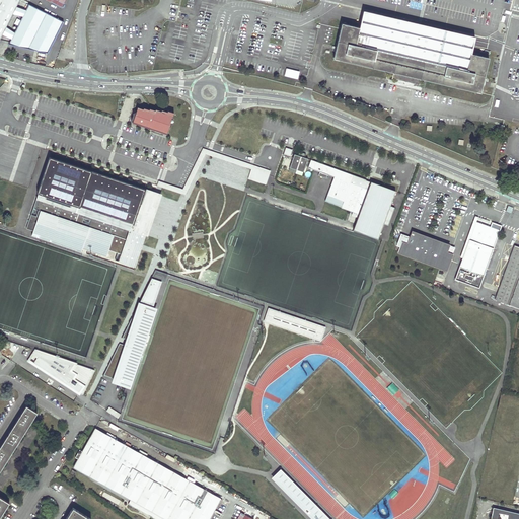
[(48,53),(64,22),(29,4),(25,10),(16,8),(19,0),(0,0),(0,40),(11,17),(15,19),(17,13),(23,15),(9,44),(48,53)]
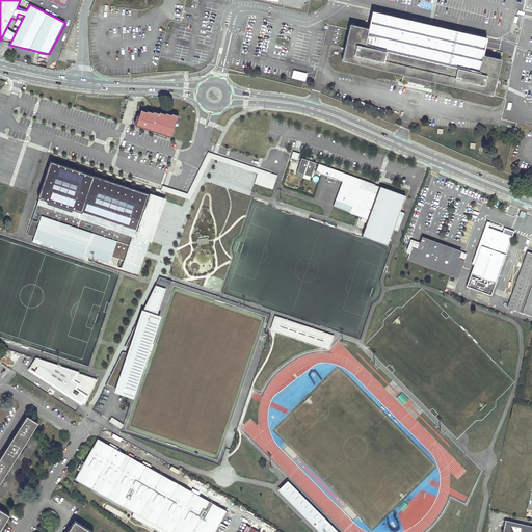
[(484,35),(374,9),(370,27),(352,23),(350,23),(349,29),(344,52),(342,59),(399,73),(436,81),(493,94),(495,86),(496,81),(501,58),(480,54),(481,48),(484,35)]
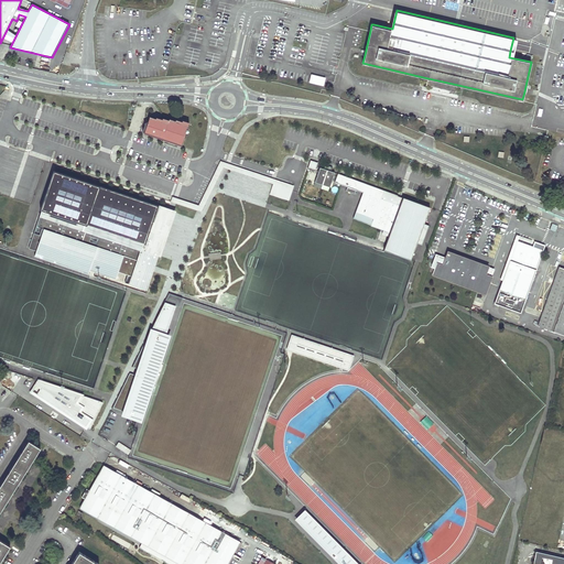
[(521,55),(524,42),(516,40),(513,53),(521,55)]
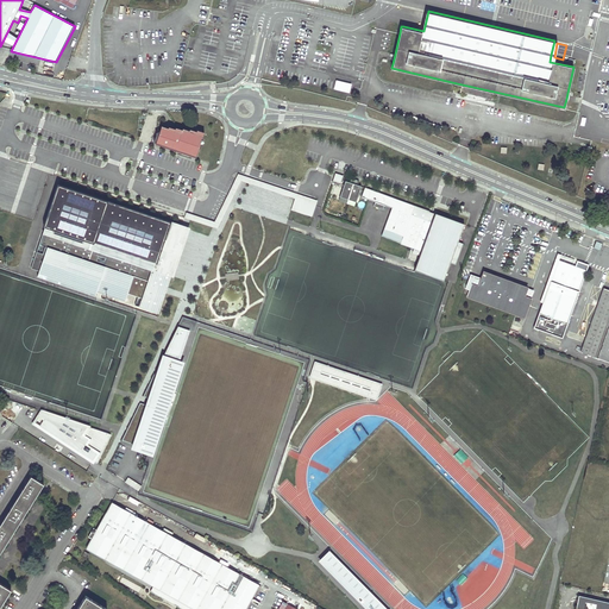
[(334,90),(350,93),(352,83),(336,81),(334,90)]
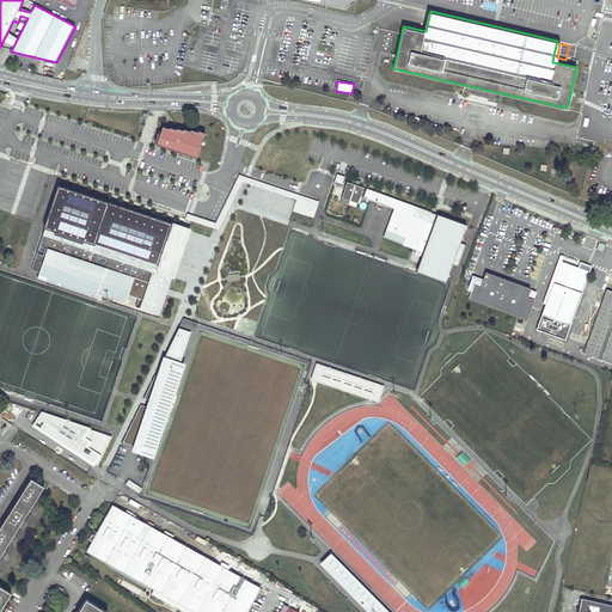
[(501,104),(503,95),(458,84),(456,93),(501,104)]
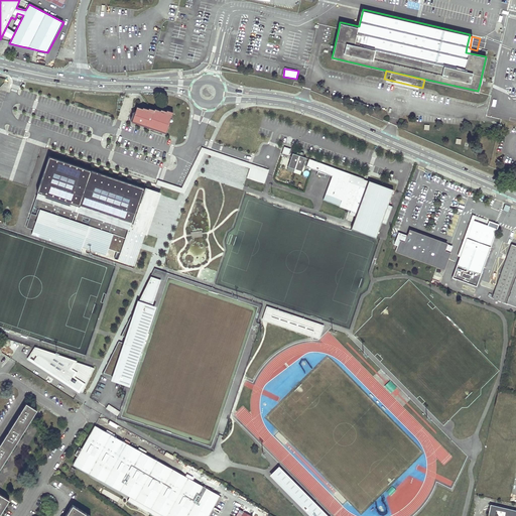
[(167,132),(172,114),(135,105),(131,123),(167,132)]
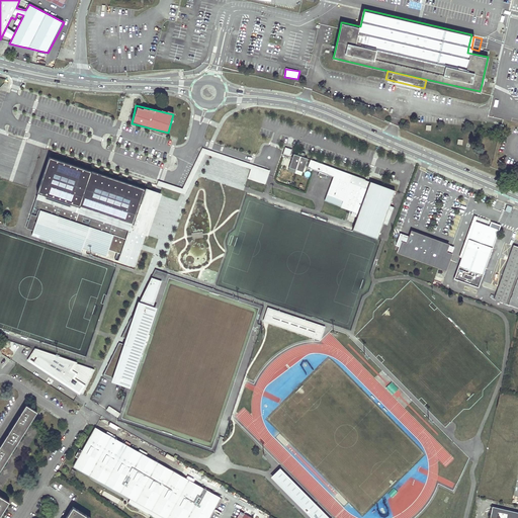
[(251,170),(253,165),(203,148),(183,188),(159,180),(158,184),(186,194),(205,154),(251,170)]
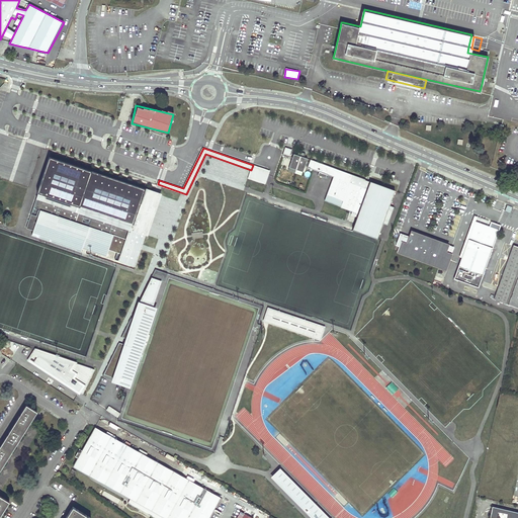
[(292,150),(285,148),(283,156),(289,158),(292,150)]
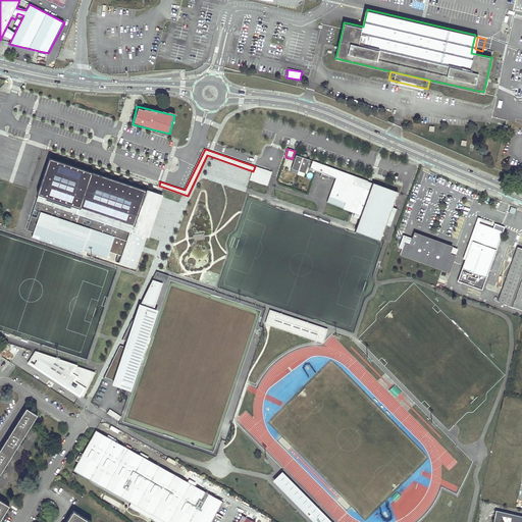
[(304,154),(302,153),(301,157),(297,156),(293,166),(300,168),(307,170),(310,160),(306,159),(307,155),(304,154)]
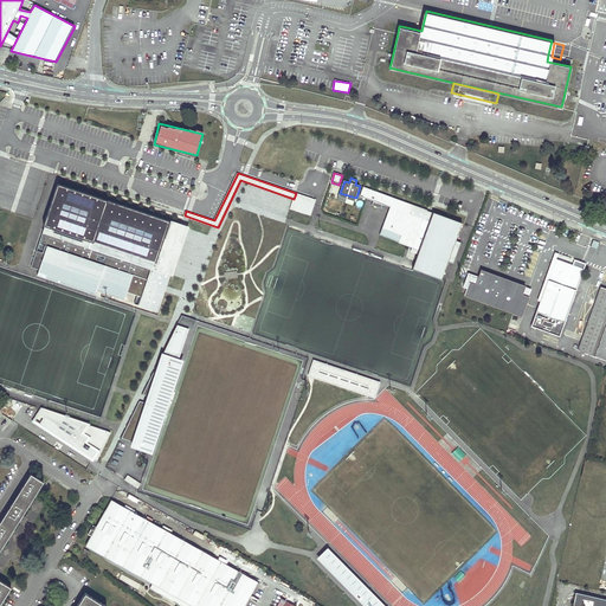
[(59,186),(49,217),(47,217),(31,268),(39,270),(37,276),(95,295),(96,291),(124,301),(127,292),(141,297),(139,305),(158,313),(171,276),(175,259),(169,257),(181,225),(165,219),(163,220),(160,219),(160,218),(152,216),(152,217),(144,214),(144,213),(136,211),(136,212),(129,210),(129,207),(121,205),(121,206),(114,204),(114,202),(105,200),(105,201),(98,199),(98,198),(97,199),(59,186)]
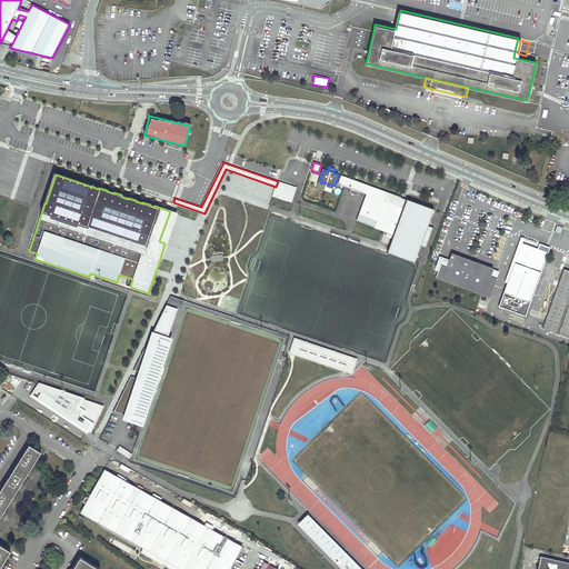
[(376,227),(375,228),(387,232),(386,236),(392,239),(388,252),(415,262),(433,210),(407,200),(388,192),(341,176),(338,183),(367,195),(359,215),(377,221),(376,227)]
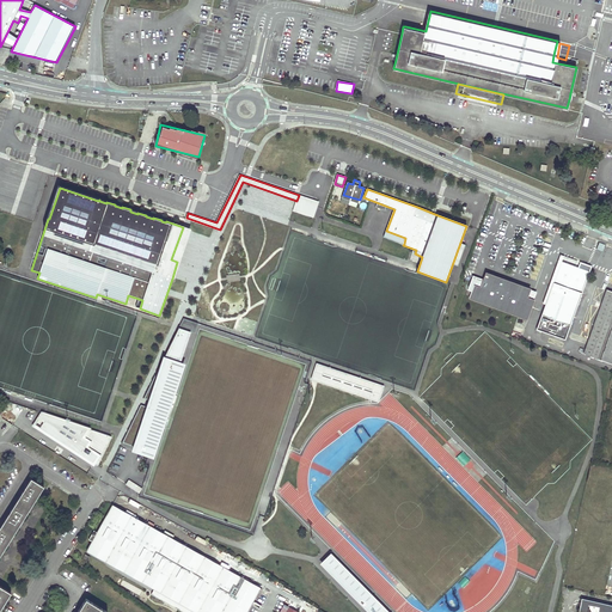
[(299,195),(297,201),(293,212),(313,219),(319,202),(300,195),(299,195)]
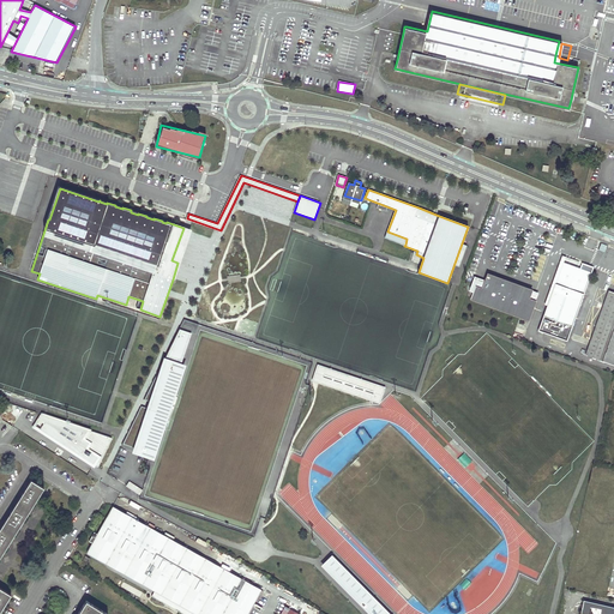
[(178,263),(173,280),(175,280),(192,230),(184,228),(172,260),(178,263)]
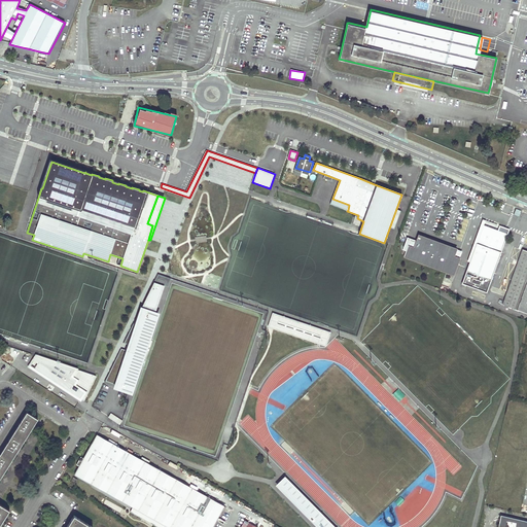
[(349,205),(332,199),(330,204),(348,210),(349,205)]
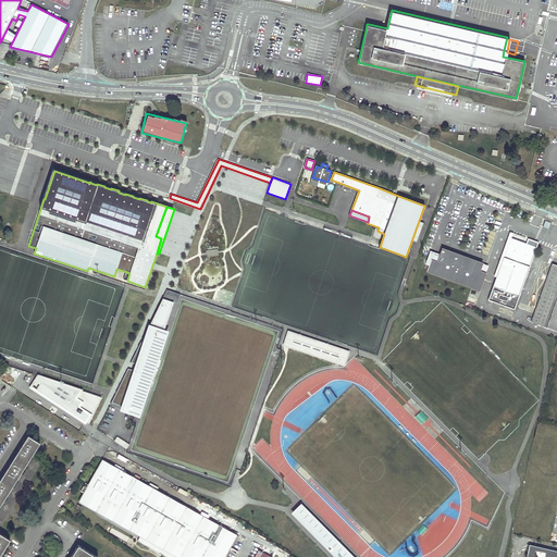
[(519,296),(535,248),(510,238),(493,287),(506,292),(514,294),(519,296)]
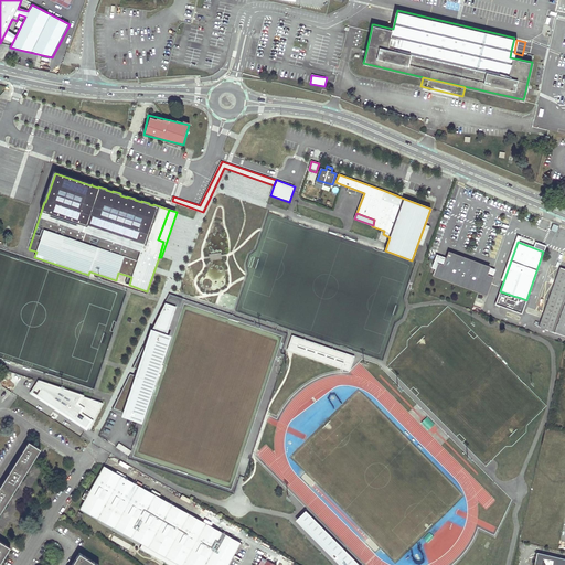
[(487,275),(489,268),(448,254),(444,266),(437,264),(434,275),(487,295),(491,285),(484,283),(487,275)]
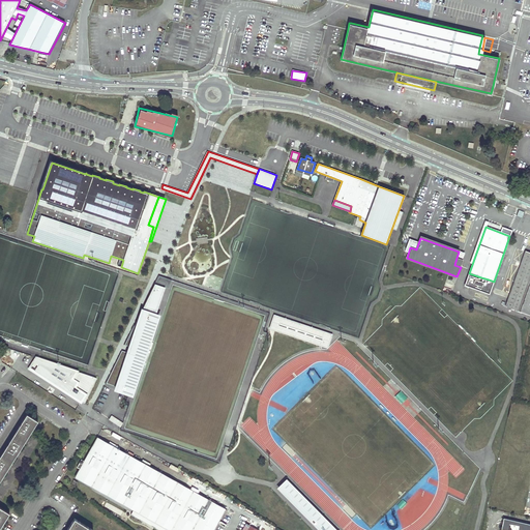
[(529,315),(529,252),(525,251),(505,306),(520,312),(528,315),(529,315)]
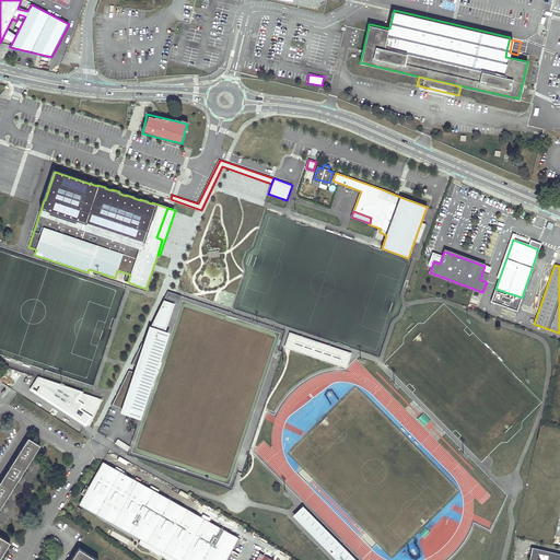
[(150,327),(152,328),(150,335),(154,336),(155,333),(163,336),(138,410),(128,407),(129,401),(128,400),(125,409),(123,408),(120,412),(141,419),(170,333),(165,331),(175,303),(178,304),(181,295),(167,292),(161,305),(163,306),(167,296),(175,299),(171,310),(166,308),(163,322),(154,318),(150,327)]
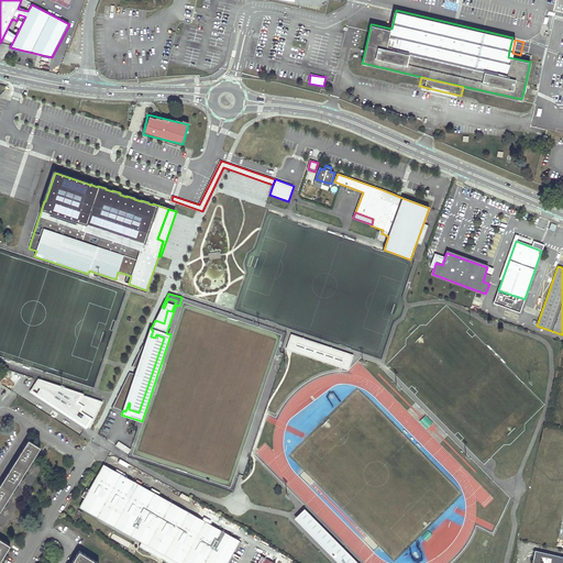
[(164,308),(162,307),(155,320),(164,323),(167,310),(172,311),(176,300),(168,298),(164,308)]
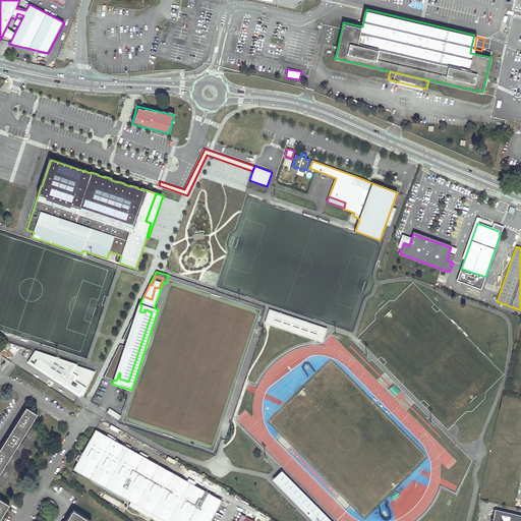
[(143,312),(139,311),(141,305),(139,304),(123,340),(129,342),(127,347),(120,345),(105,377),(114,380),(116,381),(119,372),(120,373),(119,379),(128,382),(152,312),(145,309),(143,312)]
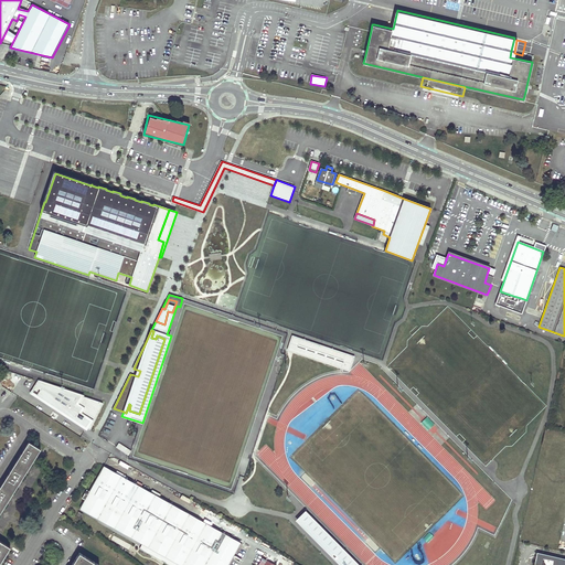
[(39,382),(35,386),(41,391),(38,396),(89,430),(103,403),(39,382)]
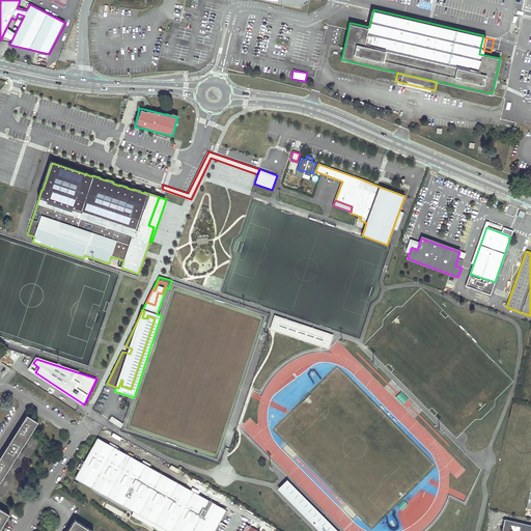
[(30,369),(35,372),(38,367),(33,363),(30,369)]
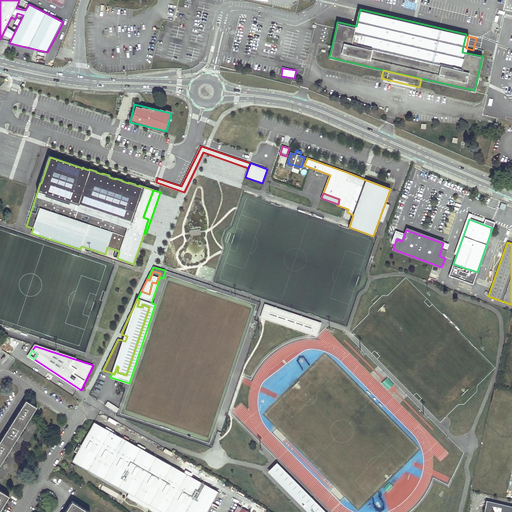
[(381,383),(388,389),(393,384),(386,378),(381,383)]
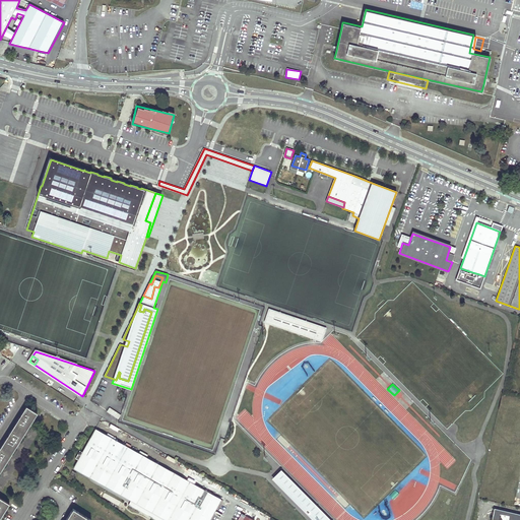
[(0,448),(0,471),(38,413),(26,406),(0,448)]
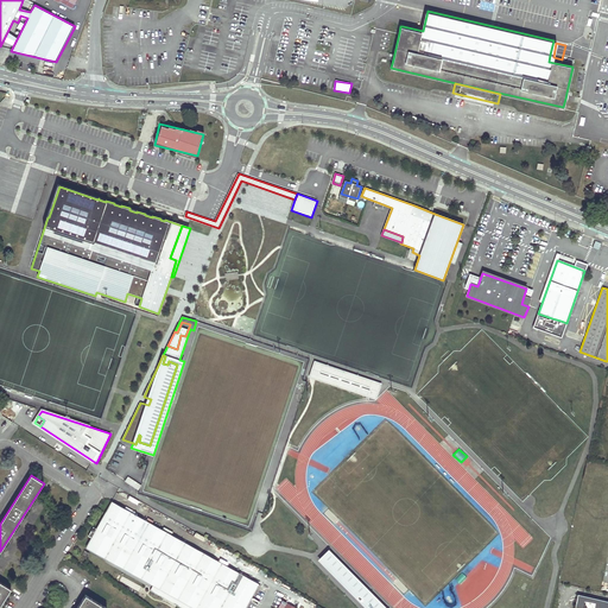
[(141,486),(128,477),(125,482),(138,491),(141,486)]
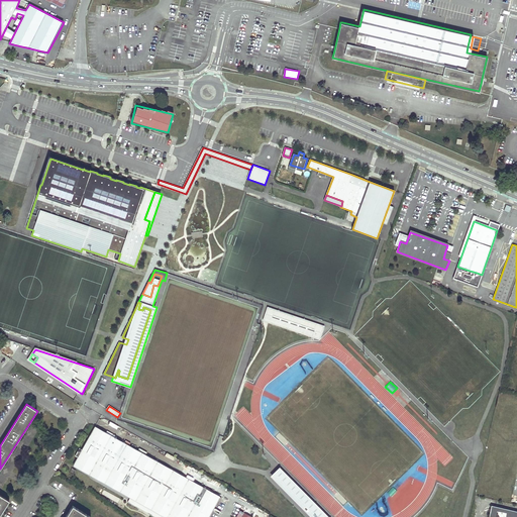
[(208,516),(220,497),(95,427),(82,449),(80,447),(75,455),(78,457),(74,466),(130,497),(133,499),(130,504),(138,508),(139,506),(152,513),(150,515),(153,516),(163,516),(164,516),(166,516),(208,516)]
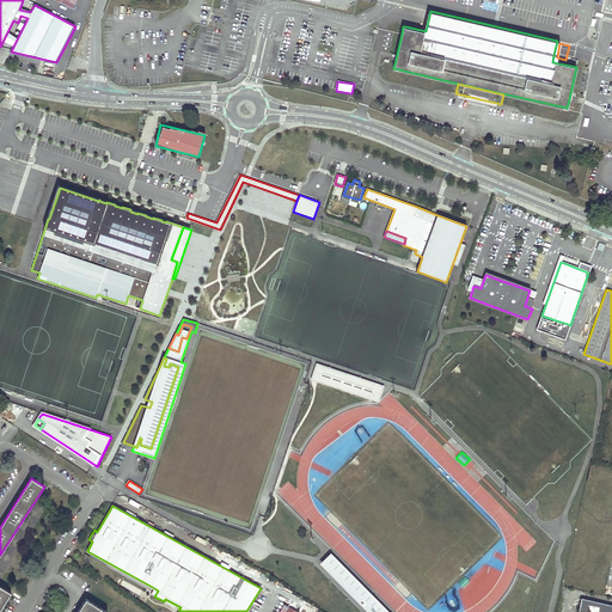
[(368,611),(389,611),(330,552),(320,562),(368,611)]
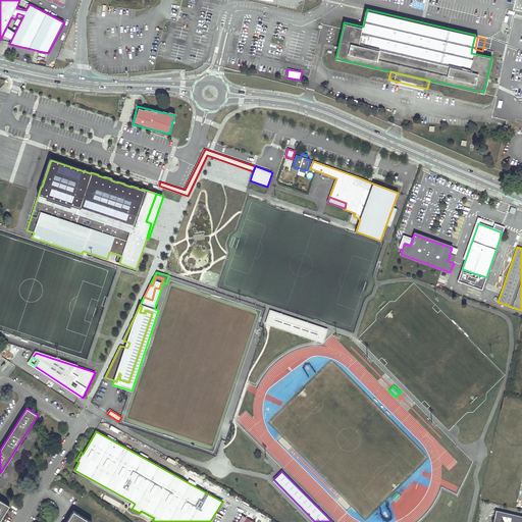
[(397,492),(392,498),(396,502),(401,497),(397,492)]
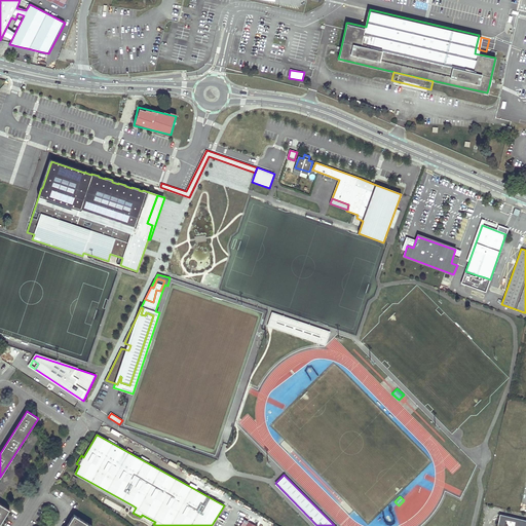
[(0,524),(9,510),(0,503),(0,524)]
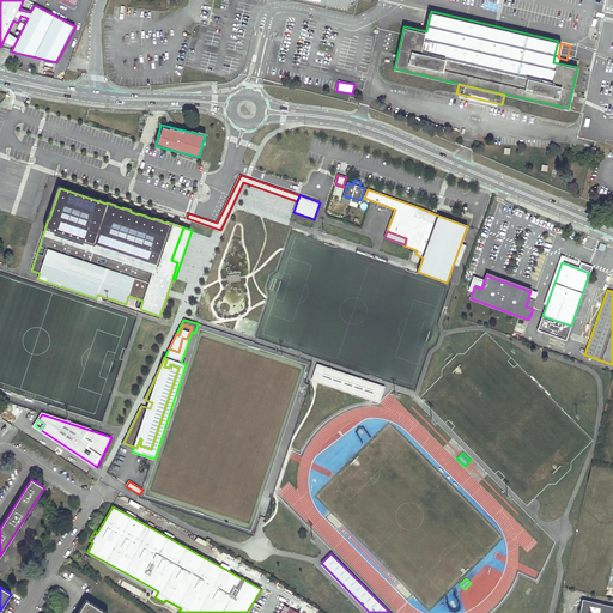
[(77,612),(107,612),(86,600),(77,612)]
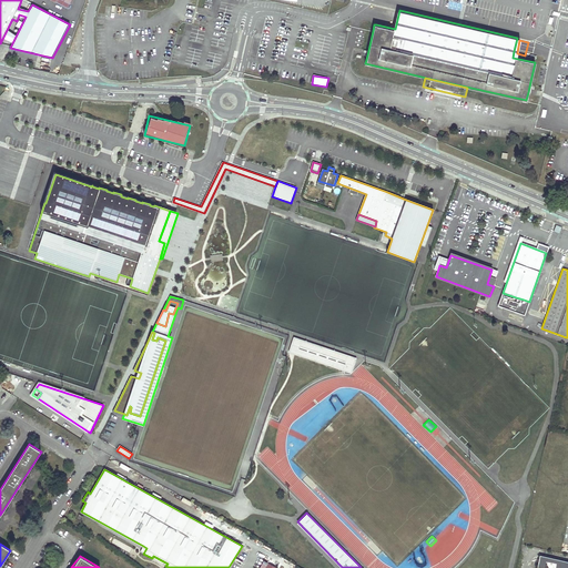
[(168,564),(153,556),(152,558),(165,566),(168,564)]
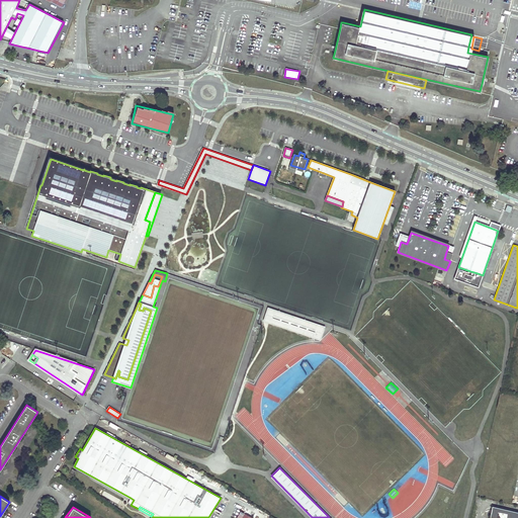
[(517,517),(517,513),(492,507),(489,517),(517,517)]
